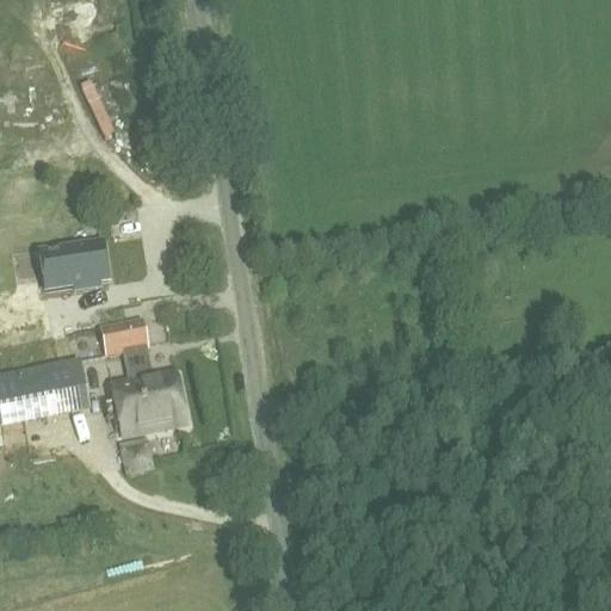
[(103,248),(39,258),(45,296),(109,285),(103,248)]
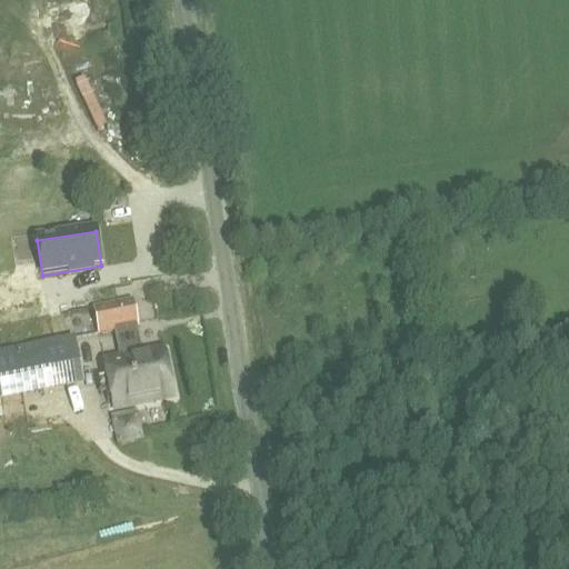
[(0,317),(27,313),(21,275),(3,277),(6,290),(0,290),(0,317)]
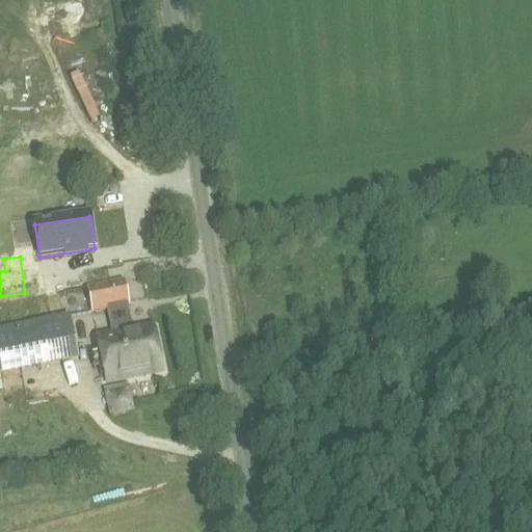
[(88,289),(92,314),(107,311),(111,333),(97,335),(107,386),(163,375),(154,327),(131,331),(126,307),(129,307),(125,282),(88,289)]
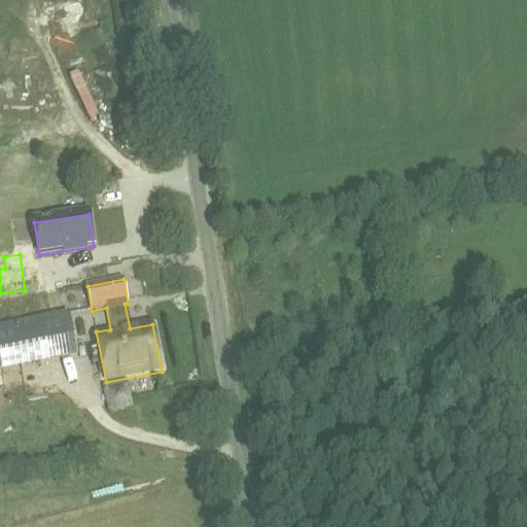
[(44,345),(65,341),(61,317),(0,328),(0,366),(47,357),(44,345)]
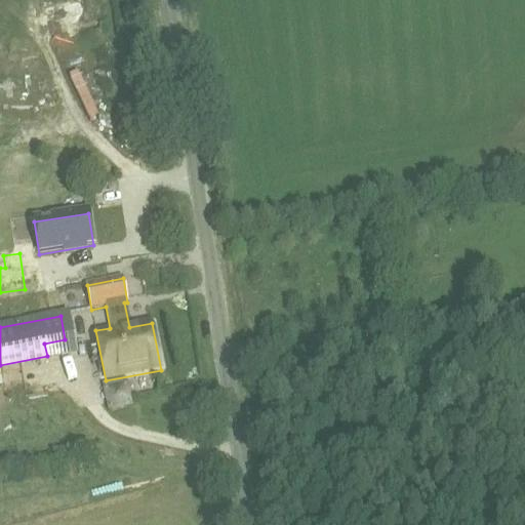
[(109,397),(119,416),(133,409),(122,390),(109,397)]
